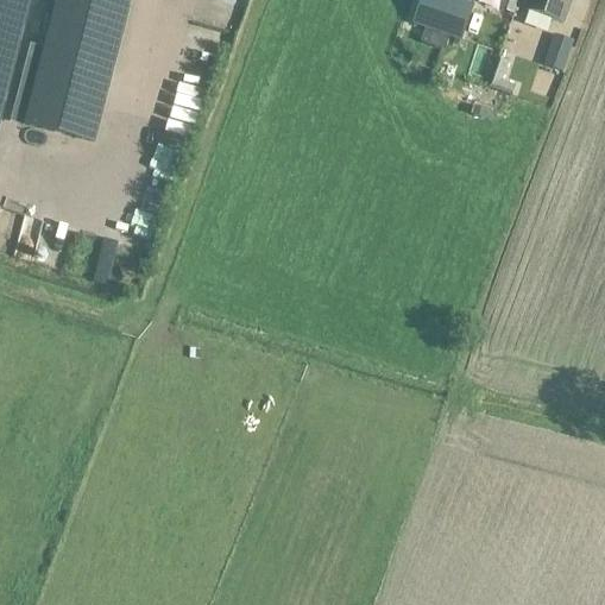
[(0,0),(0,126),(33,0),(0,0)]
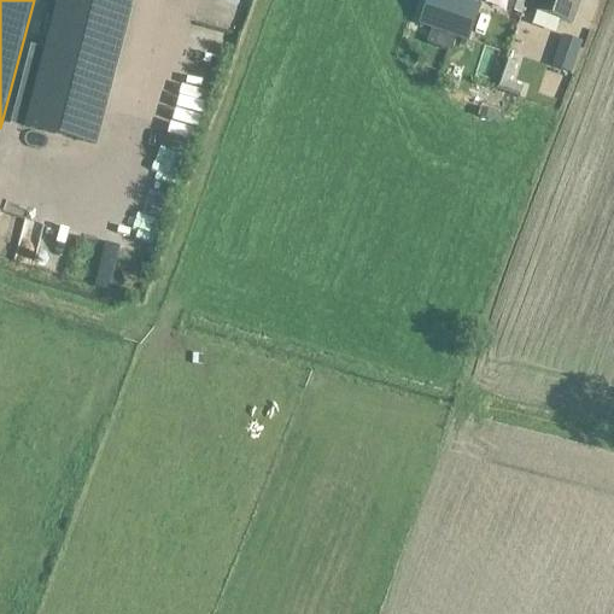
[(59,0),(48,47),(36,45),(16,122),(95,142),(132,0),(59,0)]
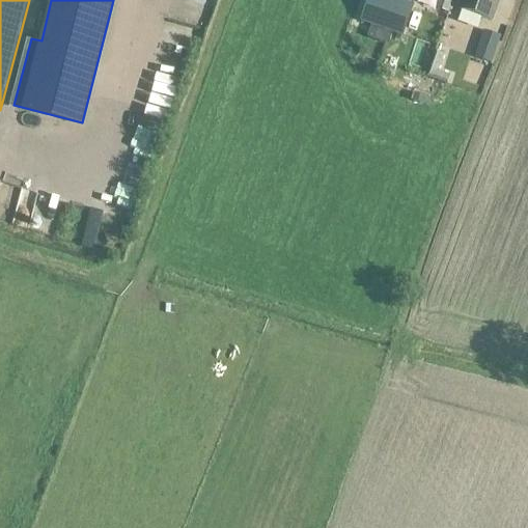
[(368,0),(363,20),(374,23),(370,35),(389,42),(393,29),(405,33),(414,3),(412,2),(412,0),(368,0)]
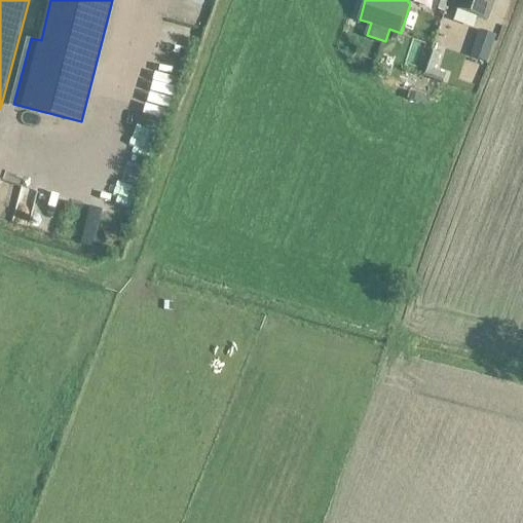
[(458,0),(456,7),(488,19),(494,0),(458,0)]
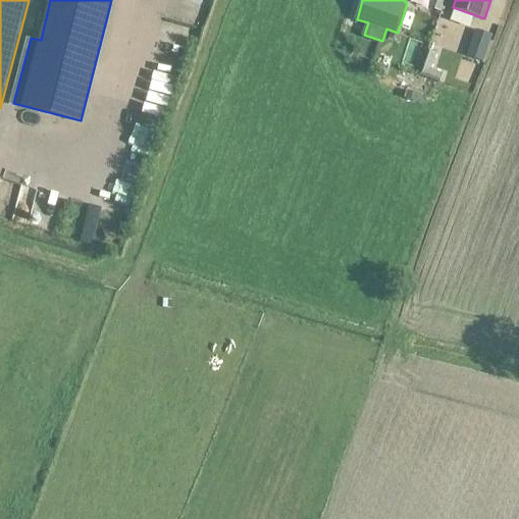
[(486,59),(494,37),(478,31),(471,54),(486,59)]
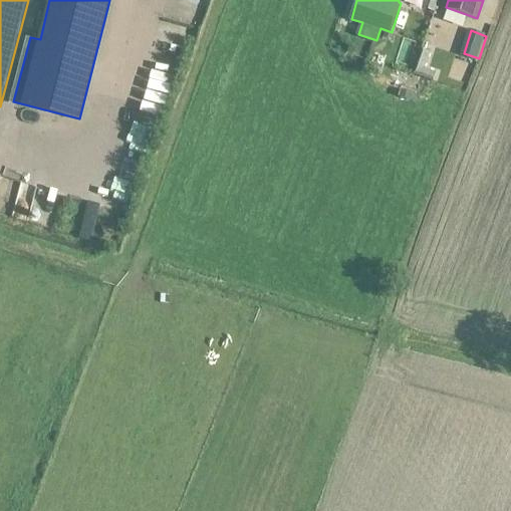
[(428,66),(433,50),(425,47),(419,64),(426,67),(423,74),(436,79),(439,70),(428,66)]
